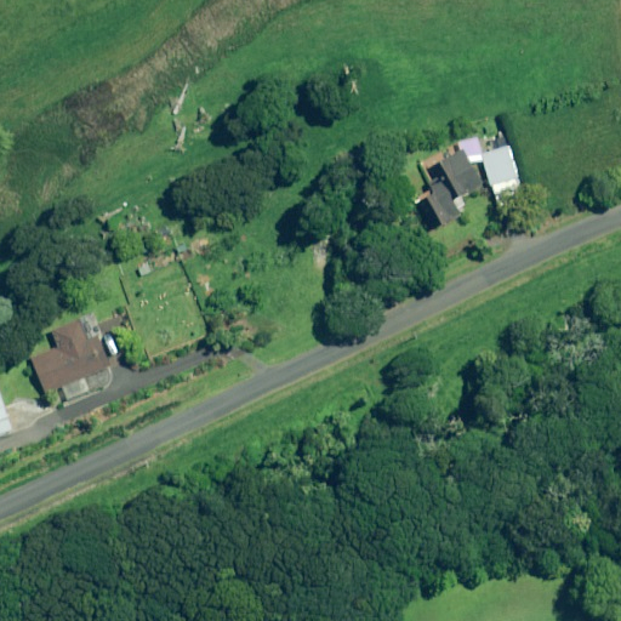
[(517,178),(522,177),(513,147),(483,155),(493,192),(518,184),(517,178)]
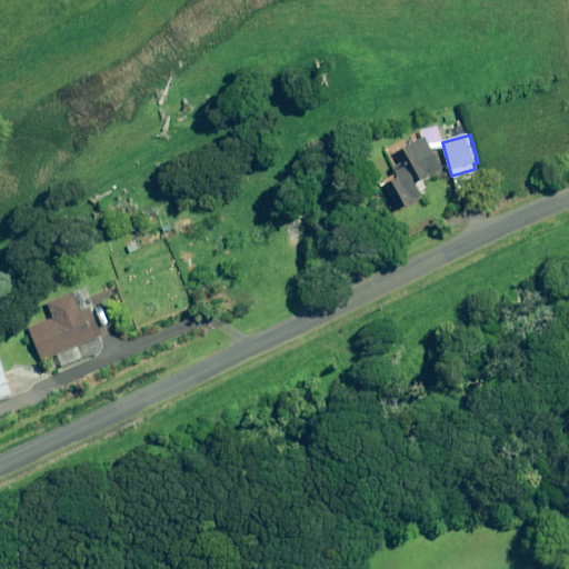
[(441,170),(426,138),(403,149),(420,181),(441,170)]
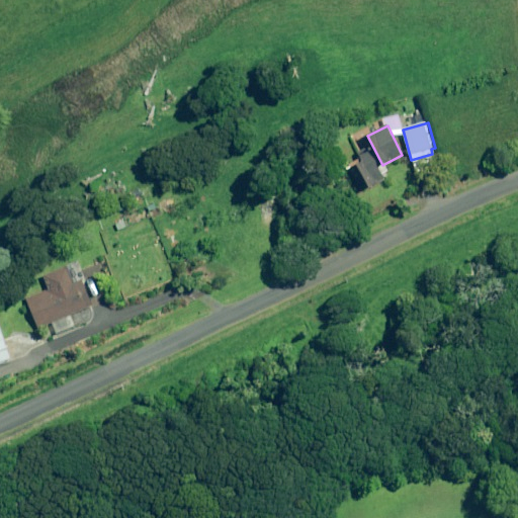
[(384,179),(370,155),(362,160),(355,164),(347,169),(360,193),(384,179)]
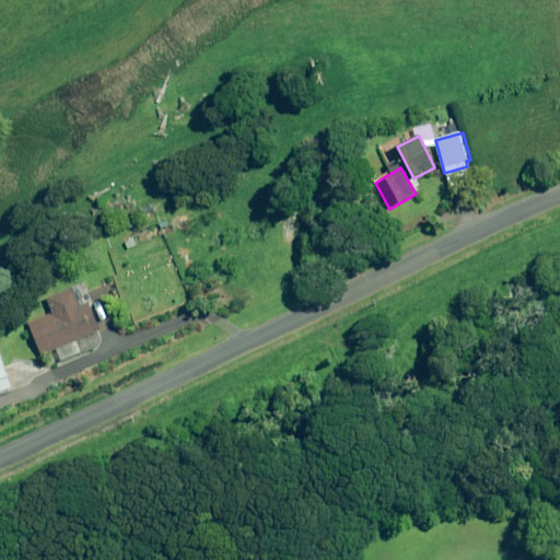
[(79,306),(73,290),(47,299),(53,315),(28,324),(41,354),(57,349),(61,361),(79,354),(74,341),(97,333),(88,303),(79,306)]
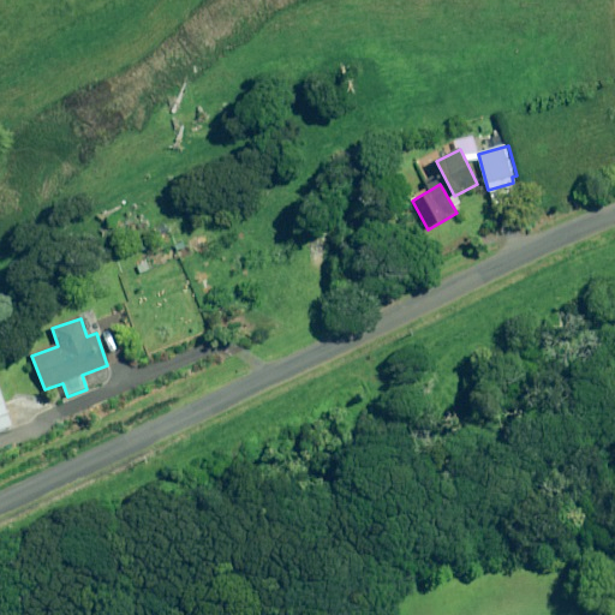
[(0,430),(12,427),(0,390),(0,430)]
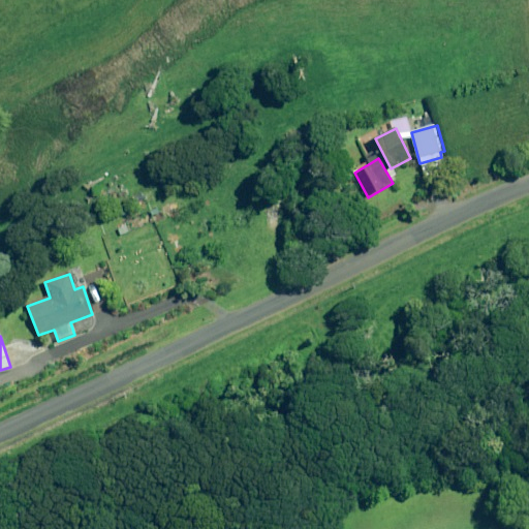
All buildings are outlined.
